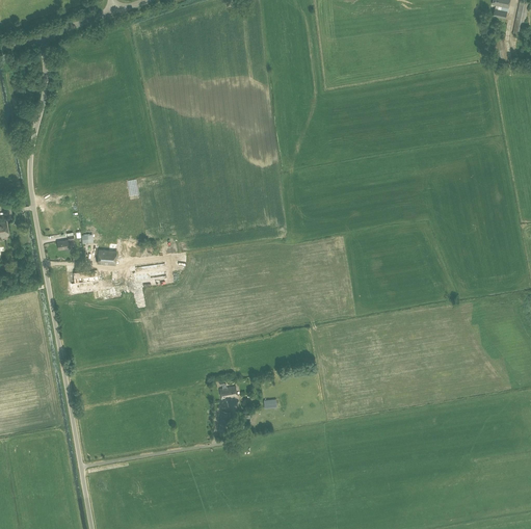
[(492,0),(492,1),(495,2),(492,17),(504,20),(506,8),(507,8),(508,4),(509,0),(492,0)]
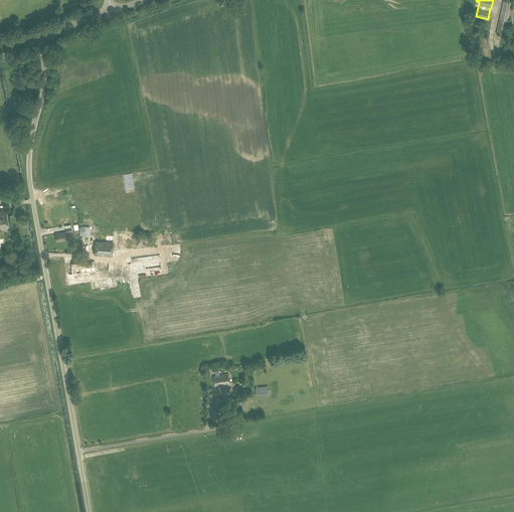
[(505,32),(512,0),(501,0),(495,30),(505,32)]
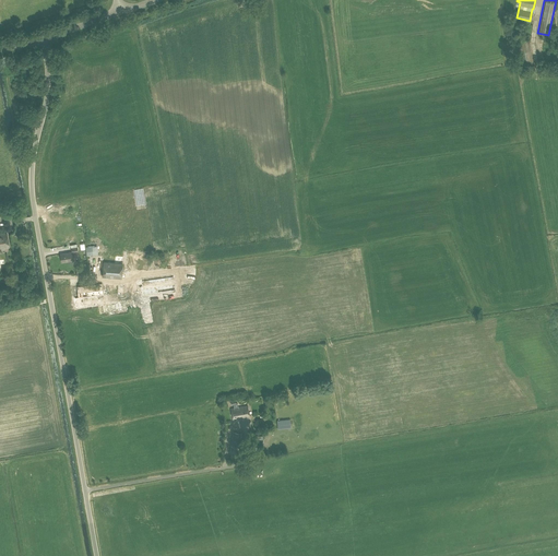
[(71,249),(59,251),(60,259),(72,257),(71,249)]
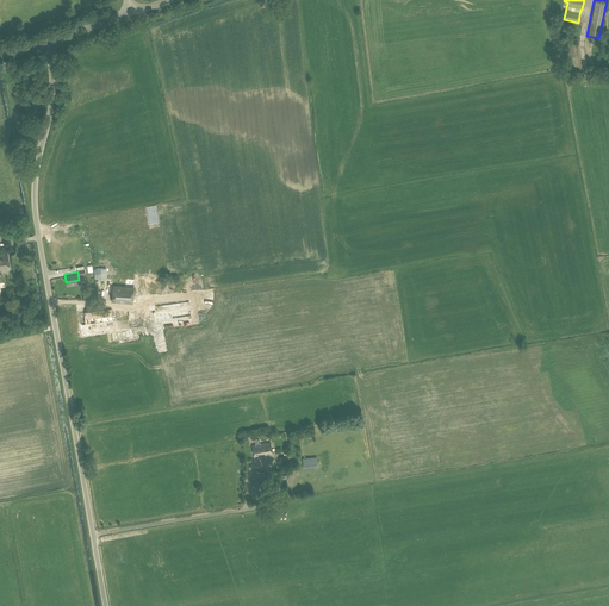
[(123,283),(119,283),(112,282),(111,298),(131,299),(132,285),(126,283),(126,279),(123,277),(123,283)]
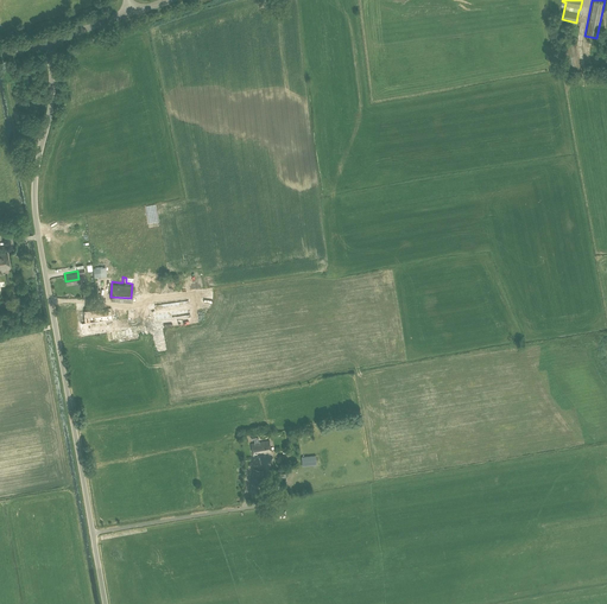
[(187,300),(172,303),(174,312),(188,310),(187,300)]
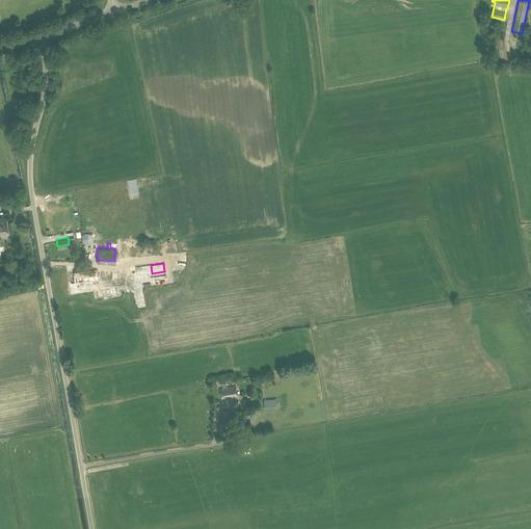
[(226,385),(226,380),(221,381),(222,385),(218,386),(221,397),(227,396),(227,395),(236,393),(234,382),(226,385)]
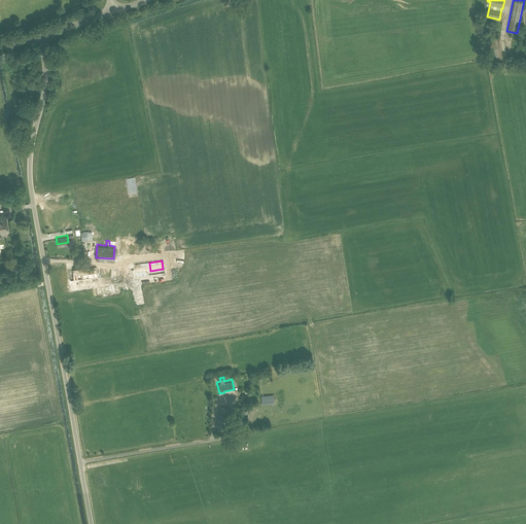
[(246,391),(241,391),(239,395),(240,400),(245,400),(248,396),(246,391)]
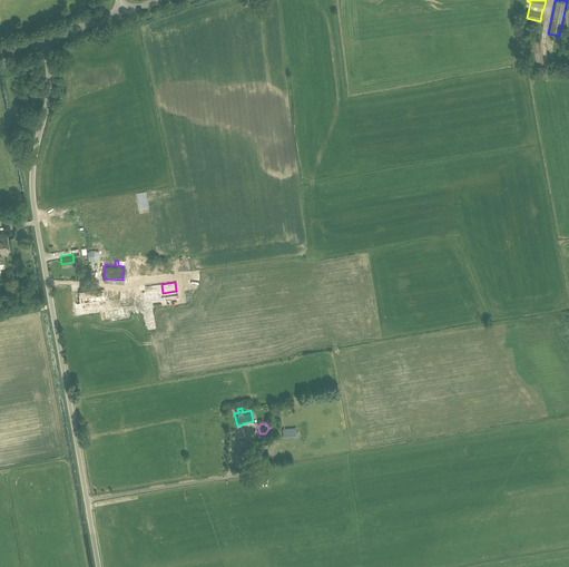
[(283,434),(296,433),(295,423),(282,426),(283,434)]
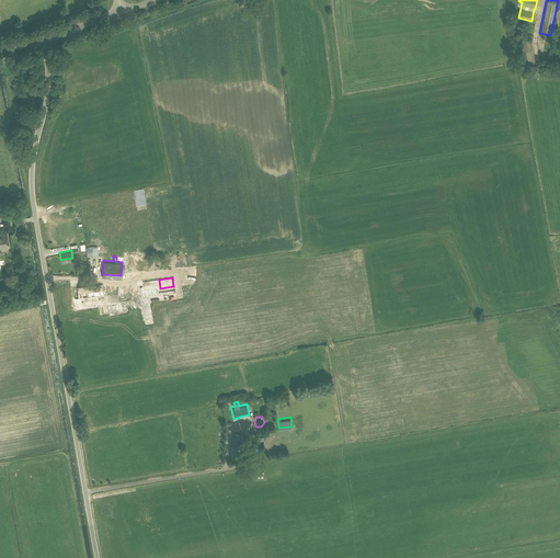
[(239,454),(242,432),(237,431),(236,431),(232,430),(229,452),(233,453),(239,454)]
